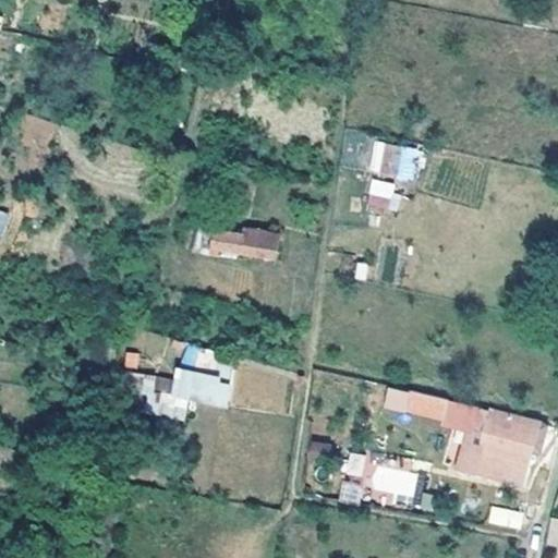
[(386,148),(379,176),(397,180),(402,152),(386,148)]
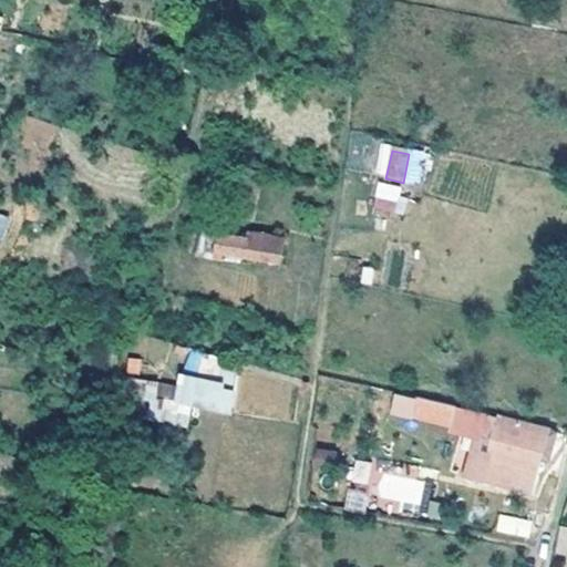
[(397,215),(397,184),(375,183),(374,215),(397,215)]
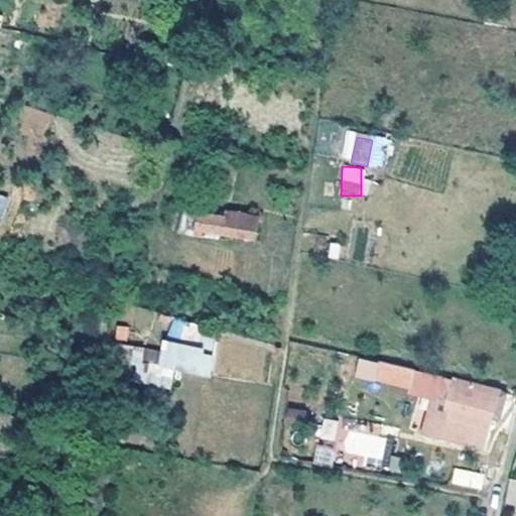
[(0,218),(1,219),(8,198),(0,195),(0,218)]
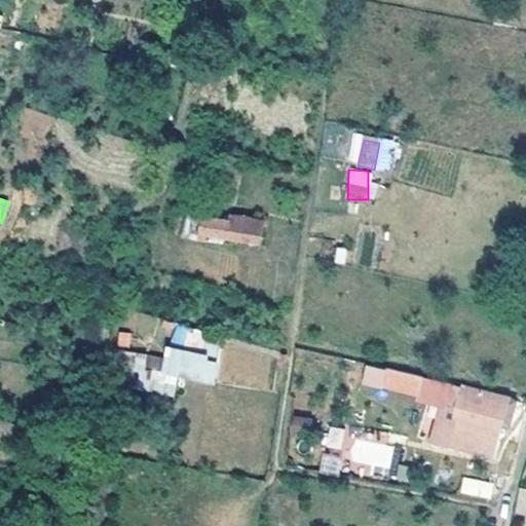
[(181,221),(229,231),(232,218),(184,210),(181,221)]
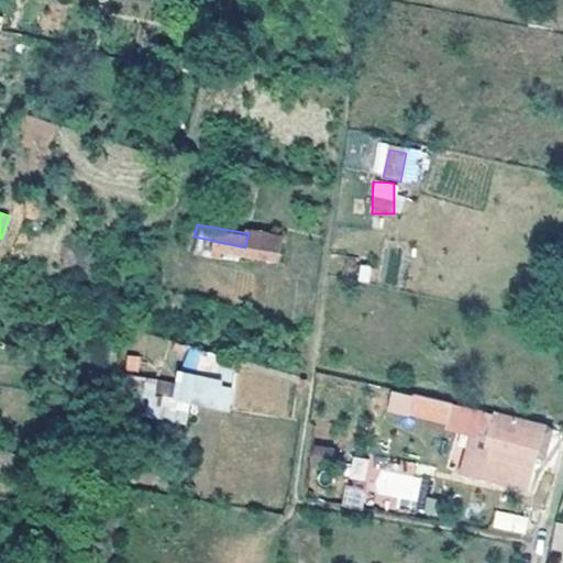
[(279,233),(250,228),(249,233),(245,247),(276,254),(279,233)]
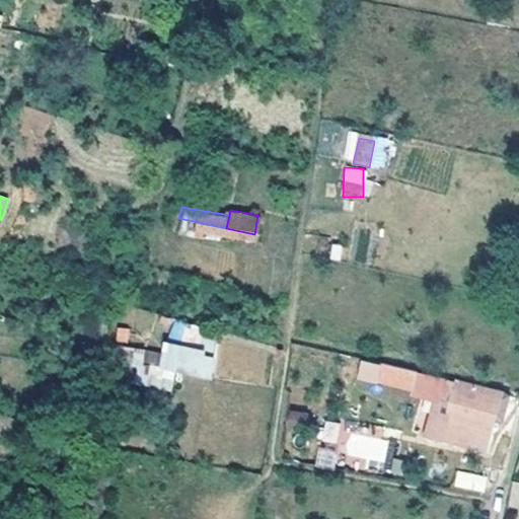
[(183,224),(225,232),(226,228),(178,218),(177,227),(182,228),(183,224)]
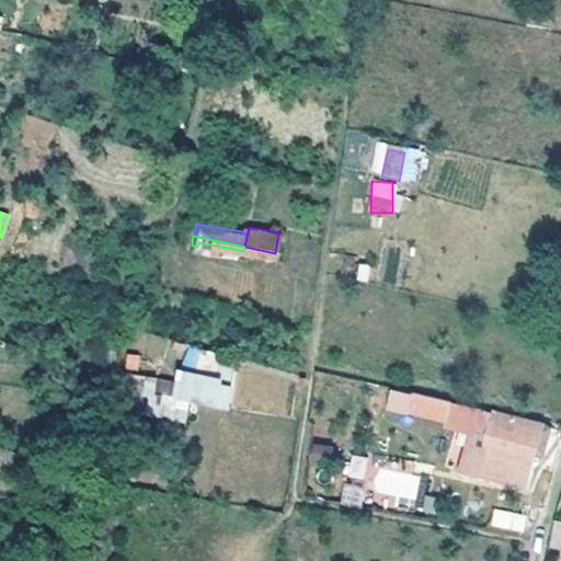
[(243,251),(275,256),(275,253),(244,247),(243,251)]
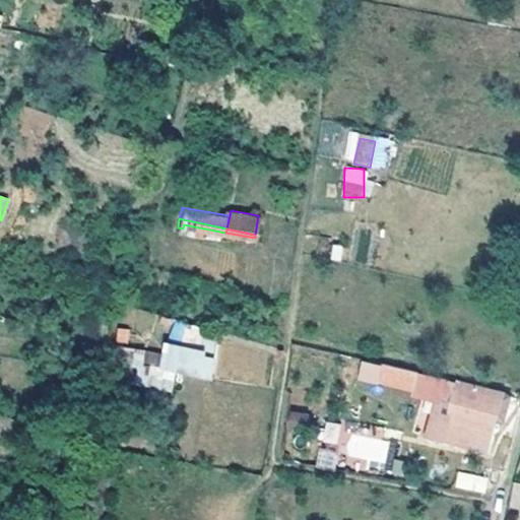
[(199,344),(203,328),(174,320),(170,336),(199,344)]
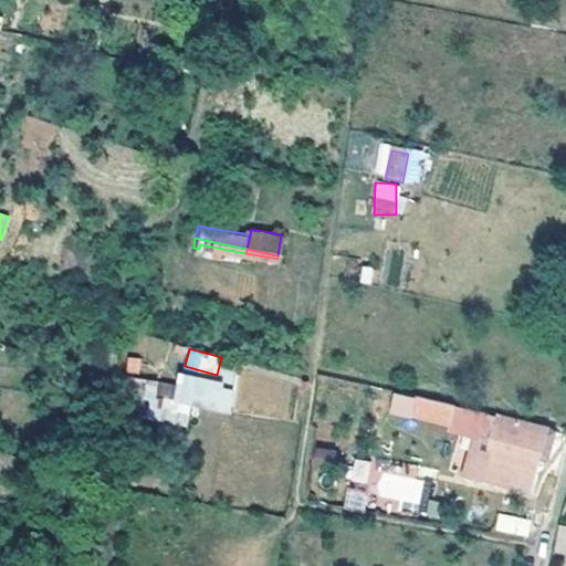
[(177,374),(176,385),(130,377),(124,415),(188,426),(191,407),(231,413),(236,384),(177,374)]
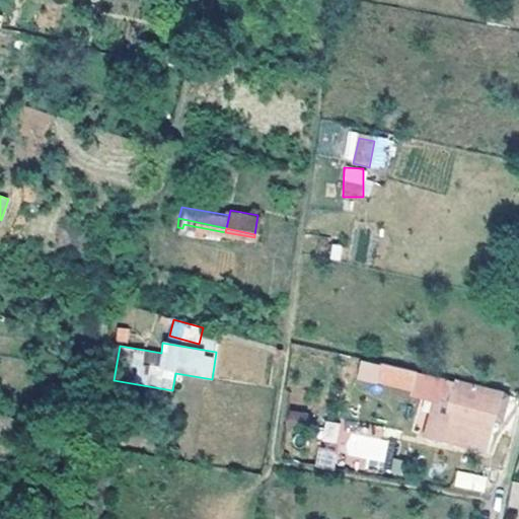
[(415,388),(418,373),(381,364),(377,379),(415,388)]
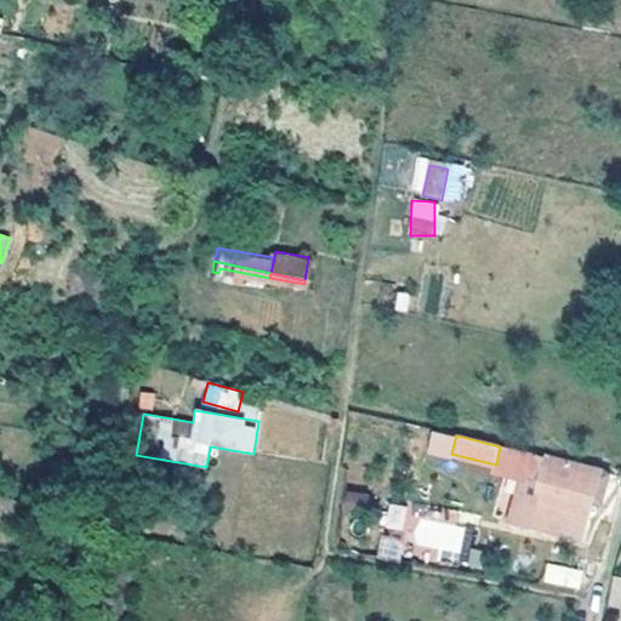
[(537,503),(548,457),(534,454),(520,507),(536,511),(537,503)]
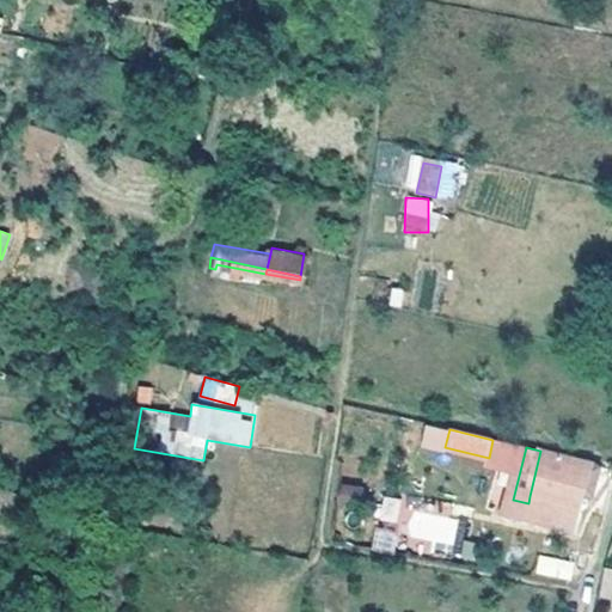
[(540,451),(530,496),(542,500),(537,521),(575,531),(579,514),(585,489),(592,463),(540,451)]
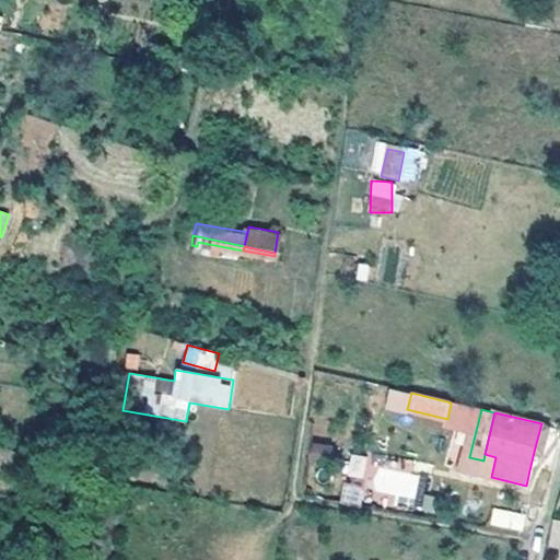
[(550,426),(541,423),(535,447),(544,450),(550,426)]
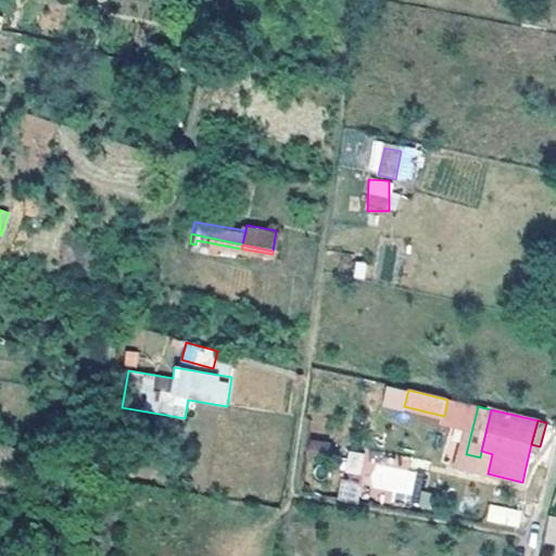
[(359,476),(366,455),(349,450),(341,470),(359,476)]
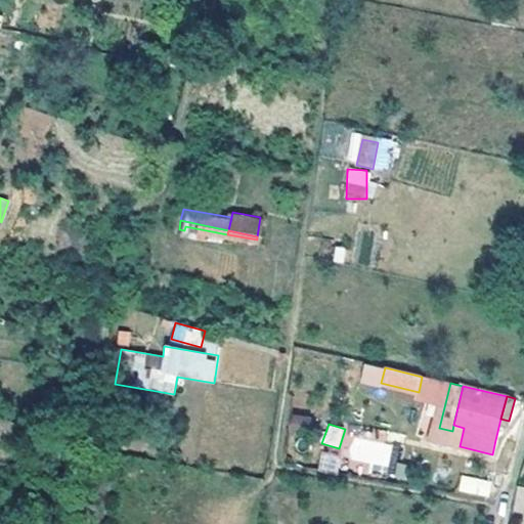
[(389,467),(392,442),(351,438),(348,463),(389,467)]
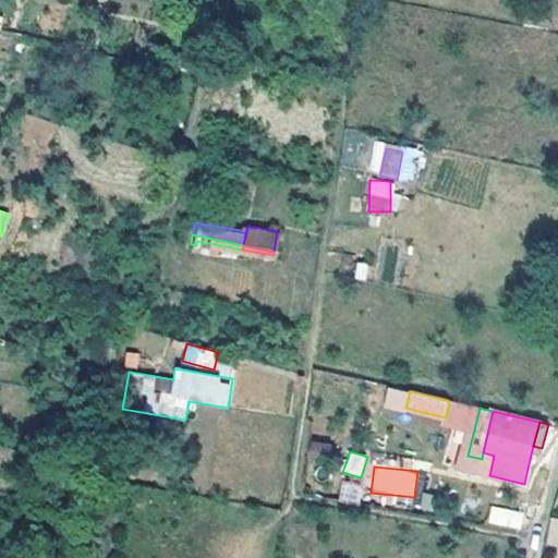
[(340,482),(339,504),(361,505),(362,484),(340,482)]
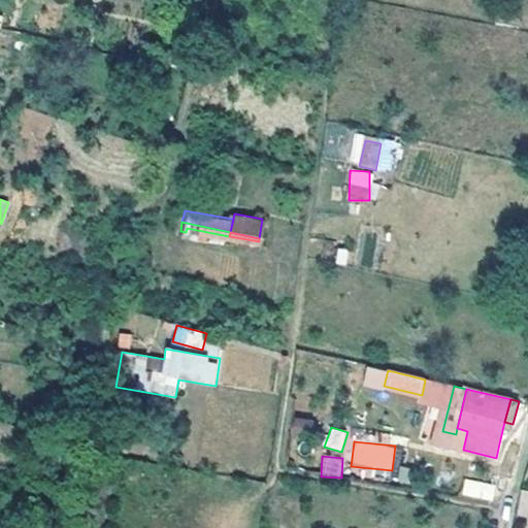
[(457,495),(486,499),(488,485),(459,481),(457,495)]
